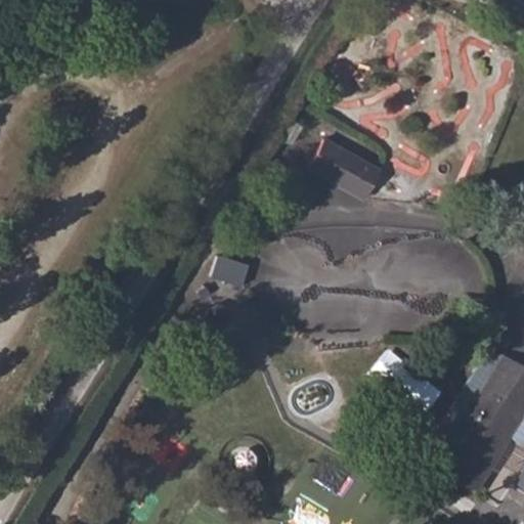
[(304,168),(353,194),(369,165),(320,137),(304,168)]
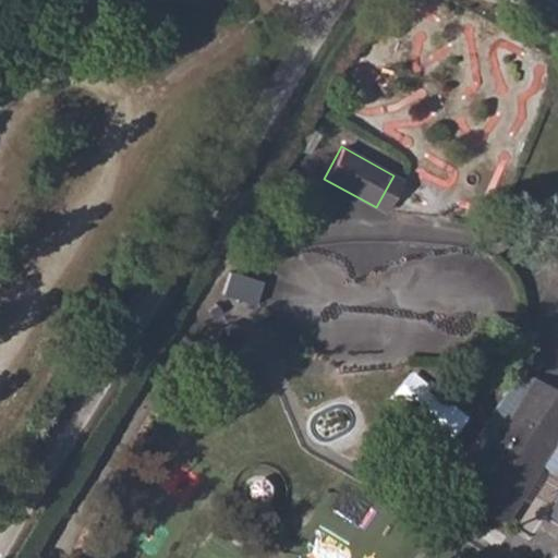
[(232,268),(223,292),(256,303),(265,279),(232,268)]
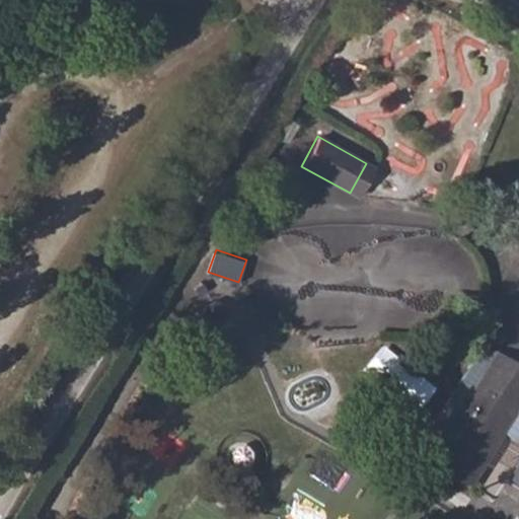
[(420,413),(439,385),(382,346),(363,373),(420,413)]
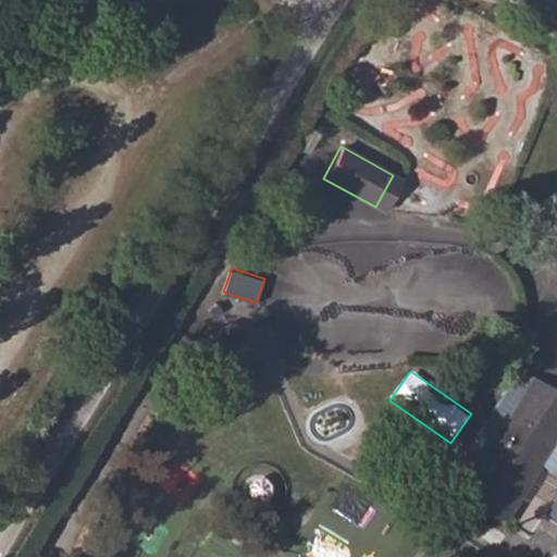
[(499,440),(533,381),(520,372),(486,432),(499,440)]
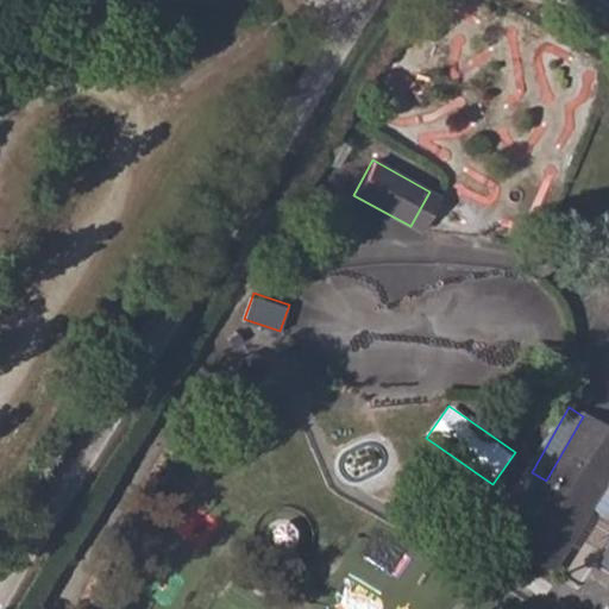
[(546,481),(506,550),(554,577),(594,509),(608,483),(608,432),(583,416),(546,481)]
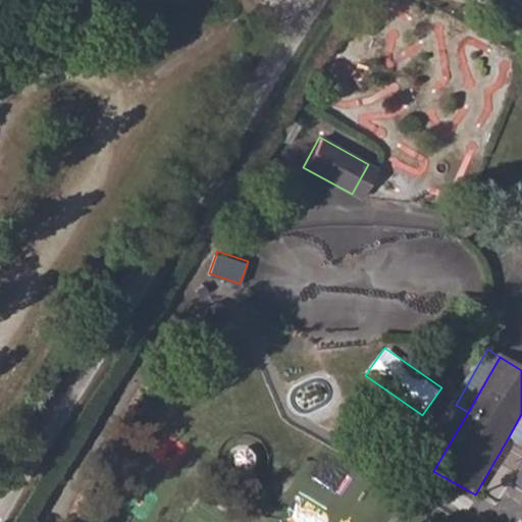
[(521,414),(509,436),(521,445),(521,414)]
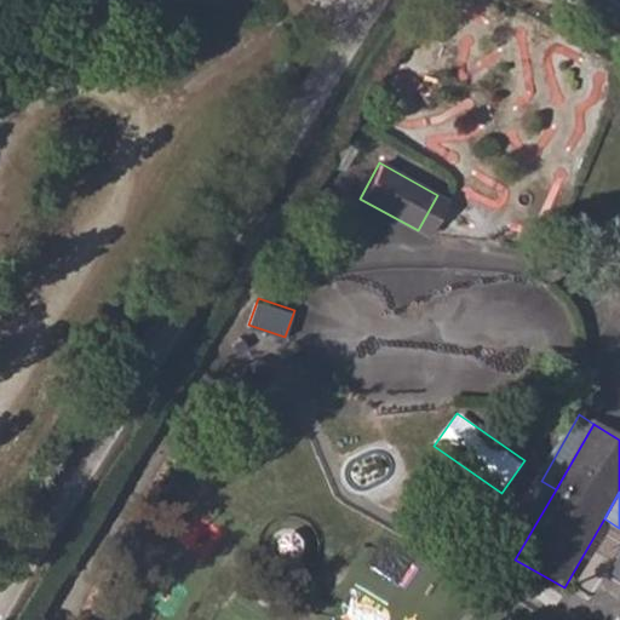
[(380,541),(372,558),(399,573),(407,556),(380,541)]
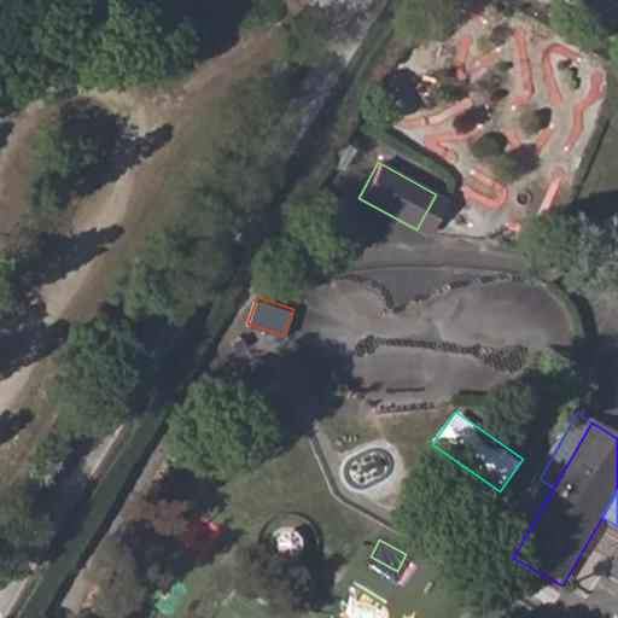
[(380,617),(390,604),(354,582),(332,617),(380,617)]
